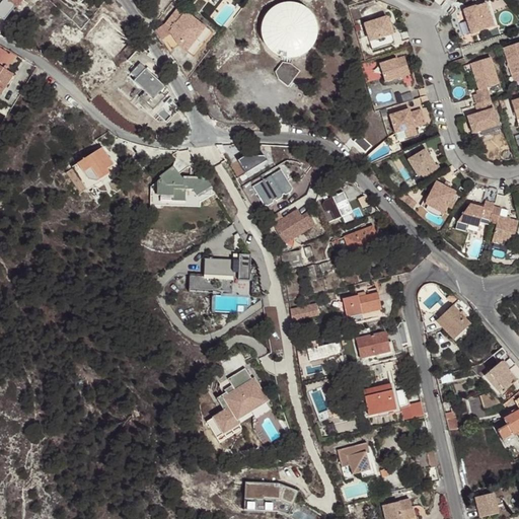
[(0,0),(0,5),(2,8),(0,10),(0,12),(9,21),(26,0),(0,0)]
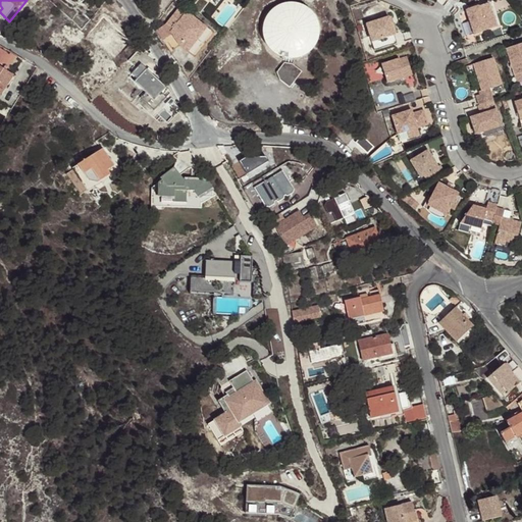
[(264,45),(270,49),(271,49),(278,52),(285,53),(293,52),(300,48),(305,44),(309,37),(312,30),(312,22),(310,14),(306,8),(301,2),(296,0),(271,0),(266,4),(261,10),(258,16),(256,23),(257,32),(260,39),(264,45)]
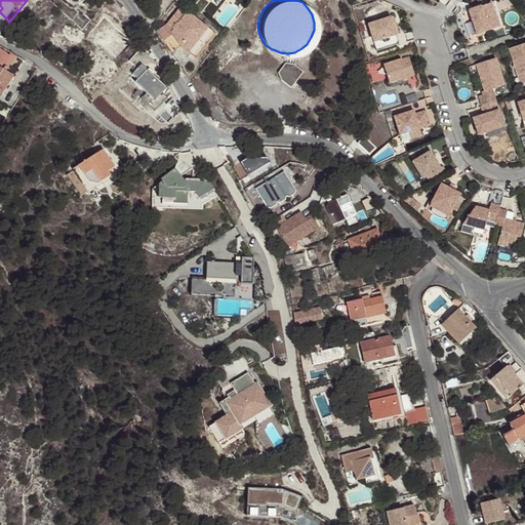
[(490,1),(471,7),(475,18),(471,19),(475,32),(497,25),(490,1)]
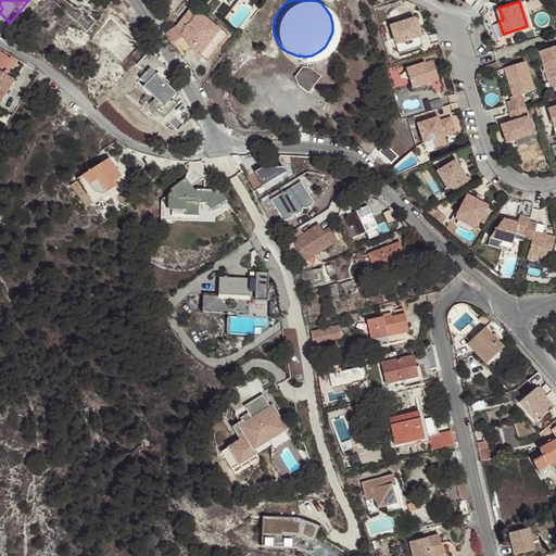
[(199,58),(220,32),(198,14),(194,17),(188,12),(177,26),(184,32),(180,36),(184,39),(191,52),(199,58)]
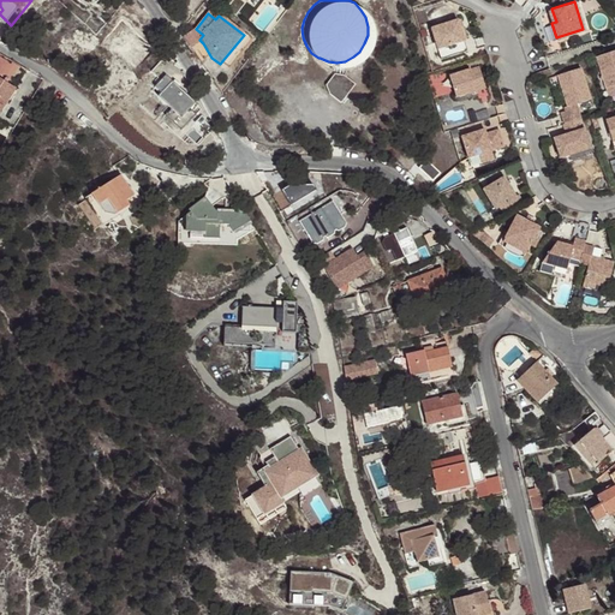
[(458,22),(431,30),(441,61),(467,52),(458,22)]
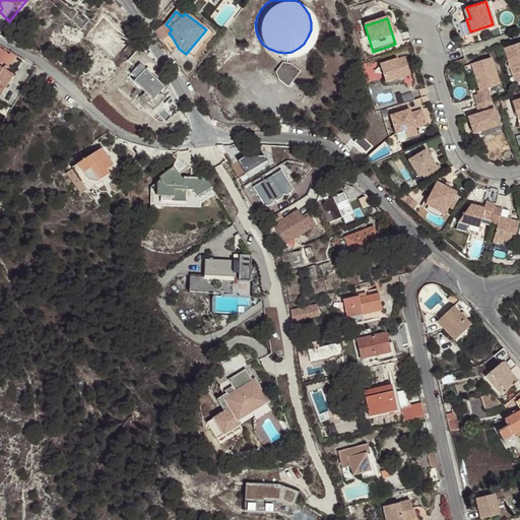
[(213,36),(206,29),(186,54),(194,60),(213,36)]
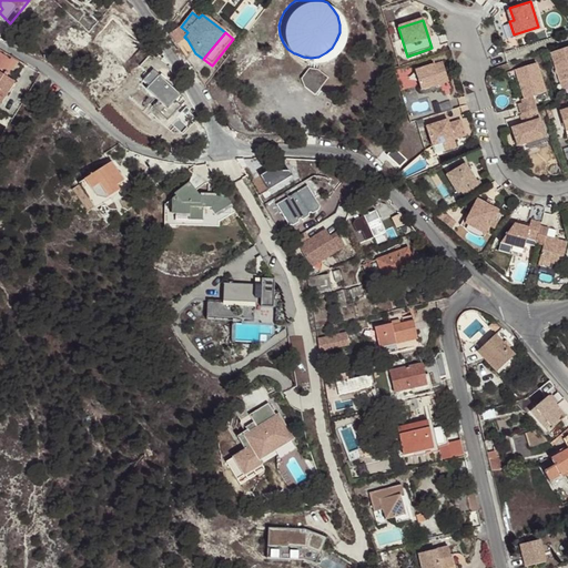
[(559,80),(567,77),(567,44),(549,51),(559,80)]
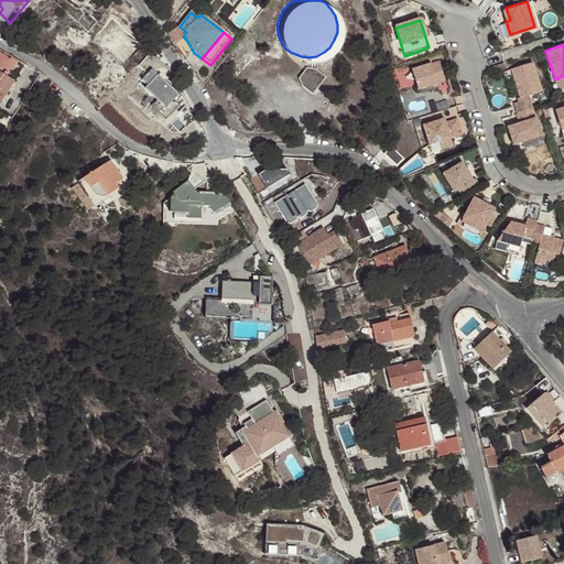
[(304,89),(317,72),(305,62),(297,62),(290,72),(293,80),(304,89)]
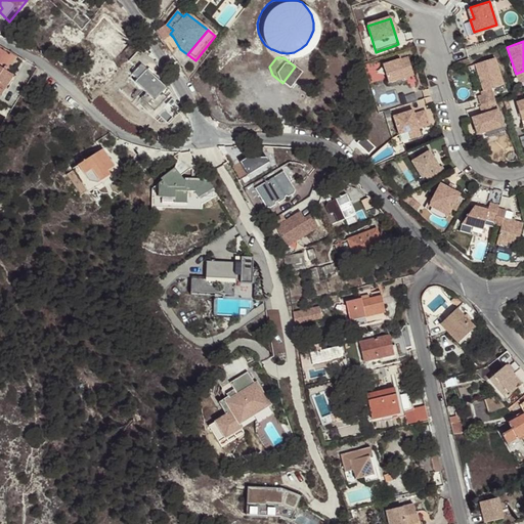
[(407,57),(382,66),(388,84),(413,76),(407,57)]
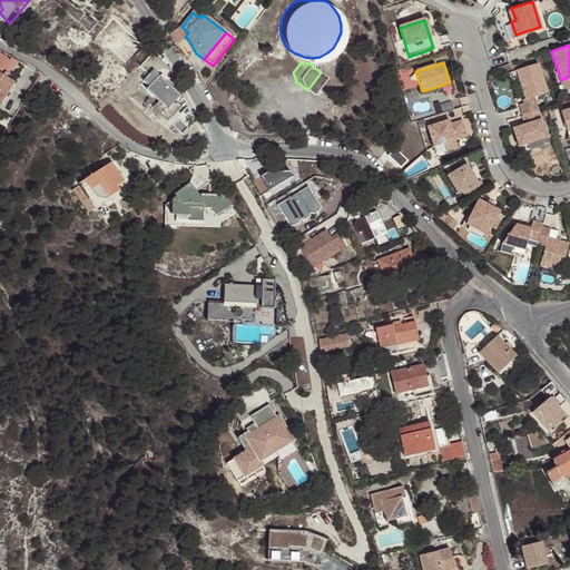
[(538,64),(514,71),(522,98),(514,101),(522,126),(540,120),(532,96),(546,91),(538,64)]
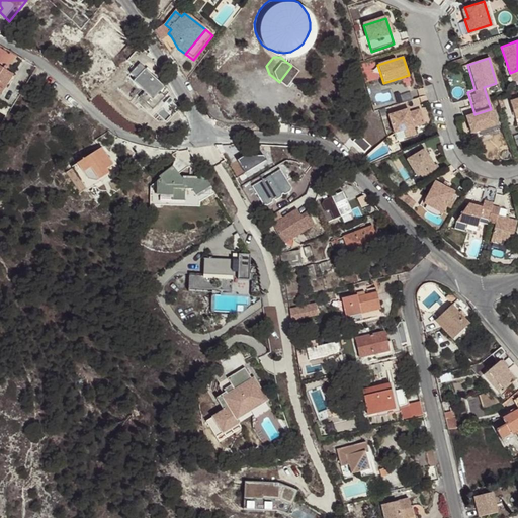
[(159,101),(173,87),(146,61),(133,75),(159,101)]
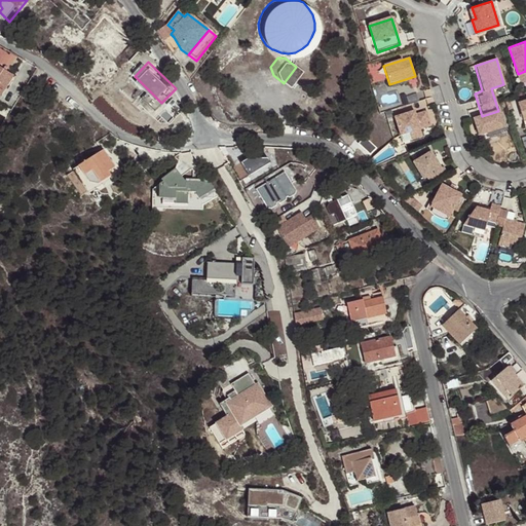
[(0,99),(13,79),(0,71),(0,99)]
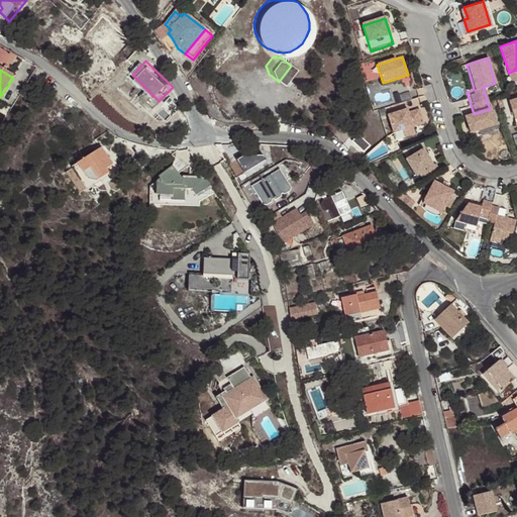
[(516,95),(507,98),(514,121),(516,120),(516,95)]
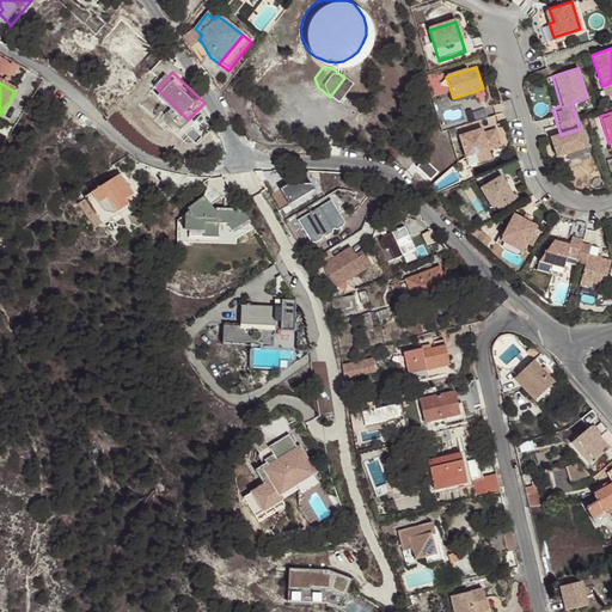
[(476,155),(489,151),(501,147),(495,130),(483,134),(482,129),(459,136),(467,166),(479,163),(476,155)]
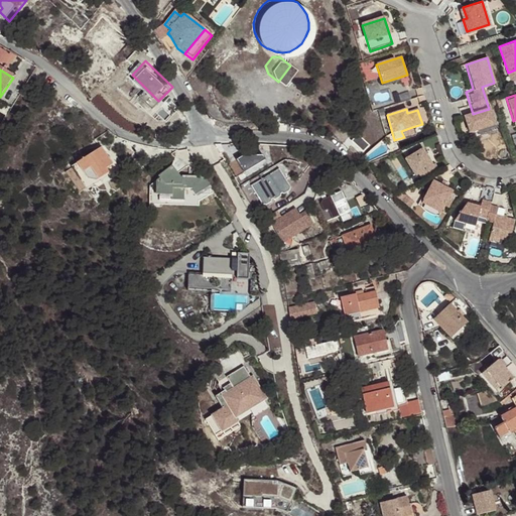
[(473,114),(464,117),(469,133),(472,132),(494,125),(489,109),(473,114)]
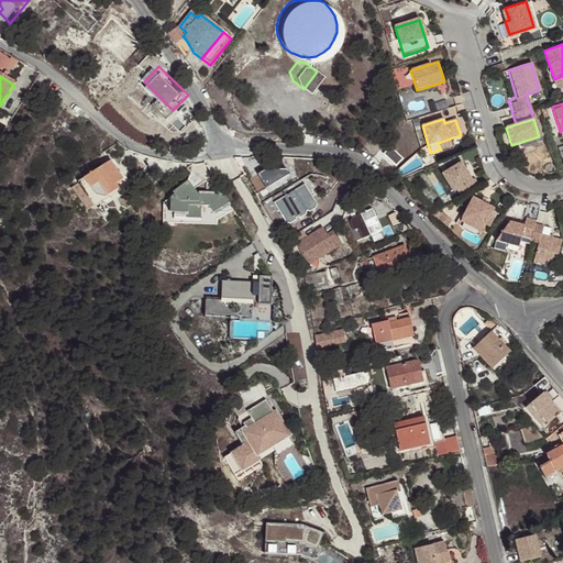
[(539,136),(515,144),(516,148),(540,141),(539,136)]
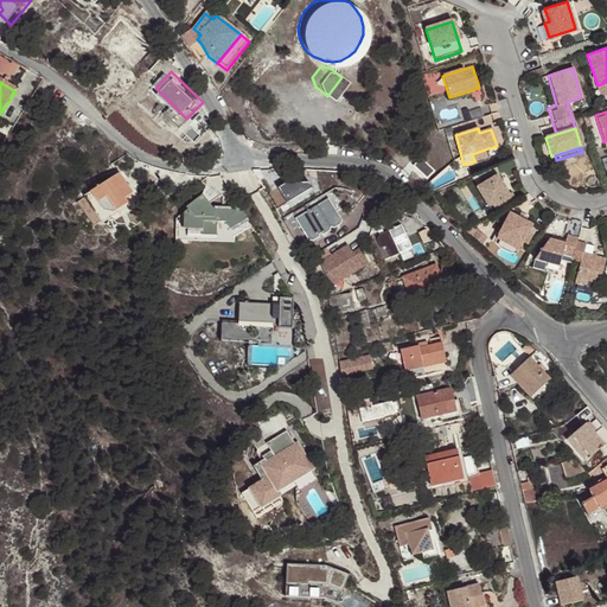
[(487,158),(485,149),(472,154),(475,161),(487,158)]
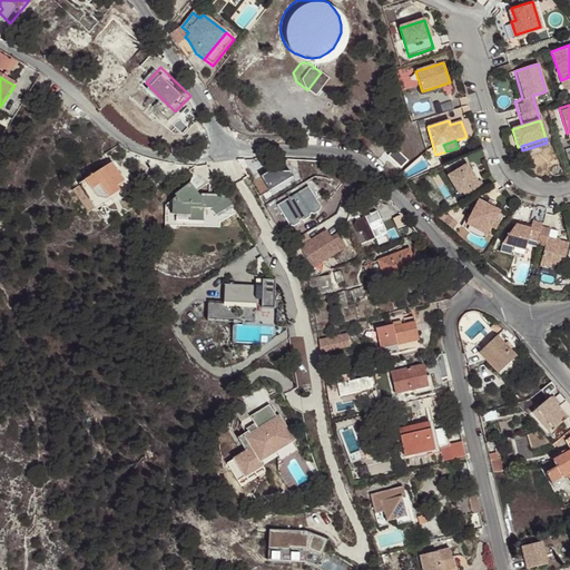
[(402,154),(394,146),(386,154),(395,161),(402,154)]
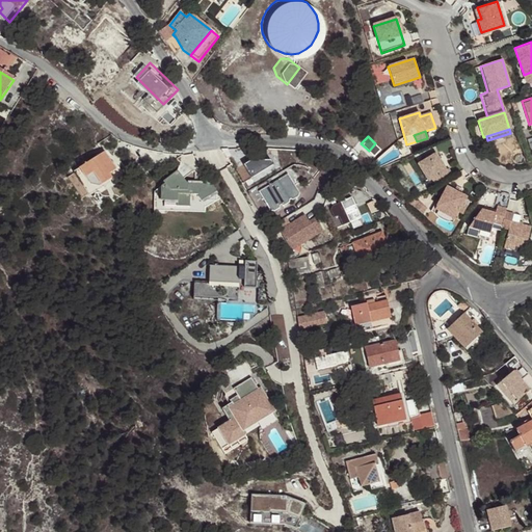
[(121,169),(108,153),(78,174),(96,195),(109,186),(107,185),(117,177),(114,174),(121,169)]
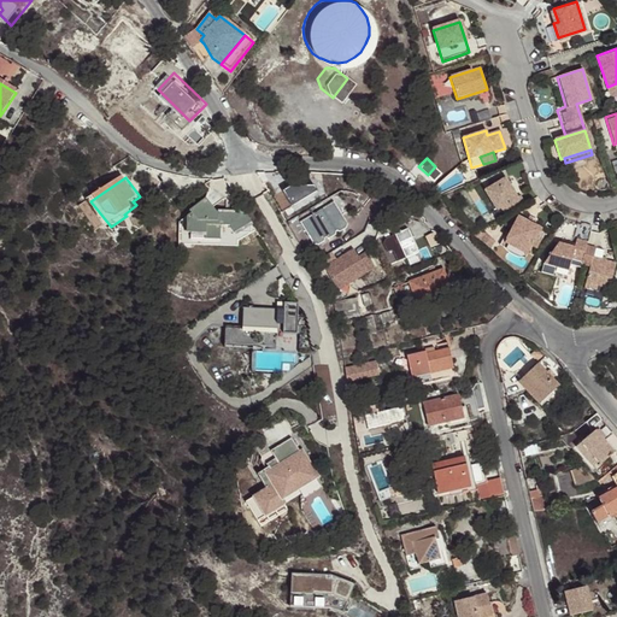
[(501,207),(506,216),(526,204),(521,194),(517,197),(506,177),(486,191),(498,210),(501,207)]
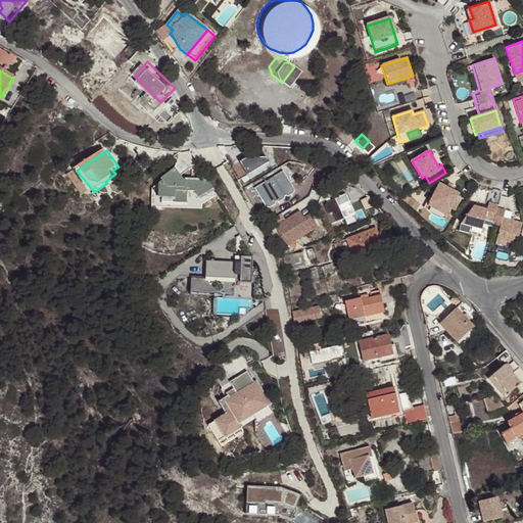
[(254,159),(259,167),(269,161),(264,154),(254,159)]
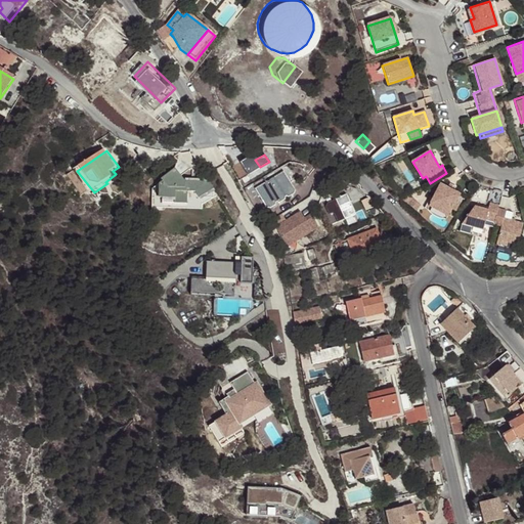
[(249,172),(260,167),(255,160),(246,166),(249,172)]
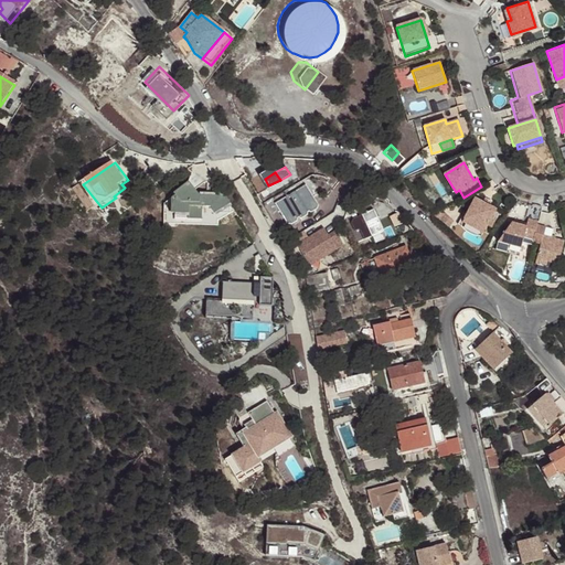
[(232,206),(224,193),(216,199),(201,198),(190,183),(174,195),(177,198),(172,201),(172,215),(176,215),(176,221),(203,222),(203,210),(212,210),(215,216),(232,206)]
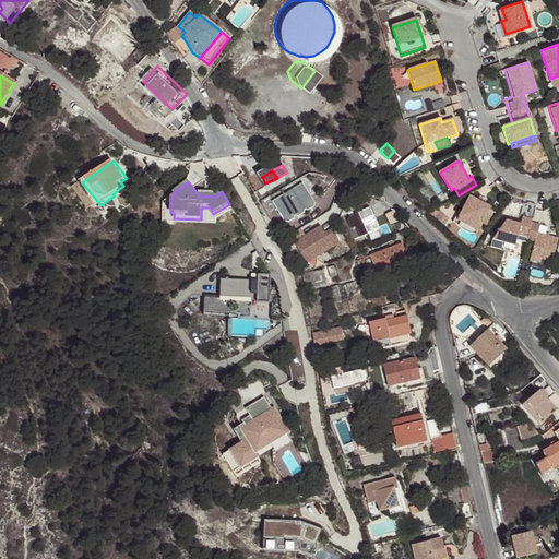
[(273,202),(285,223),(288,223),(295,219),(295,216),(305,211),(308,212),(313,209),(316,204),(302,183),(273,202)]
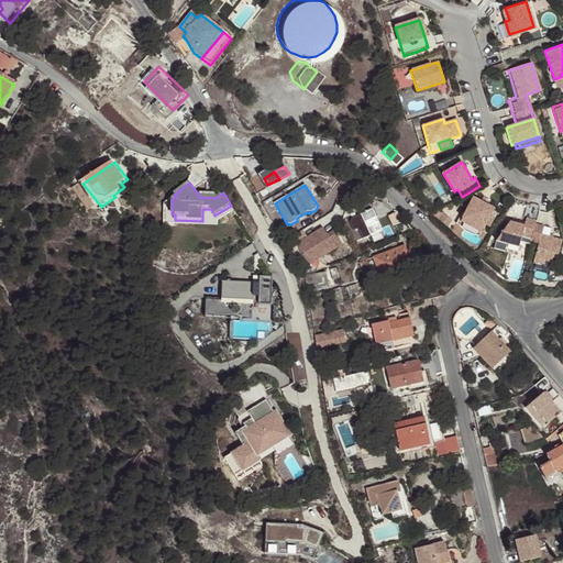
[(472,197),(459,221),(478,231),(492,208),(472,197)]
